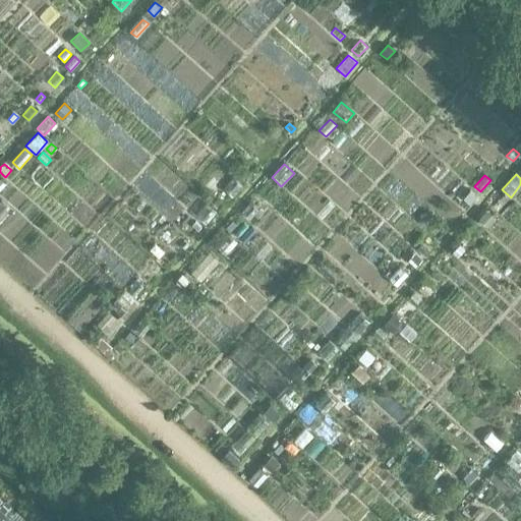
[(233,198),(243,187),(234,178),(224,188),(233,198)]
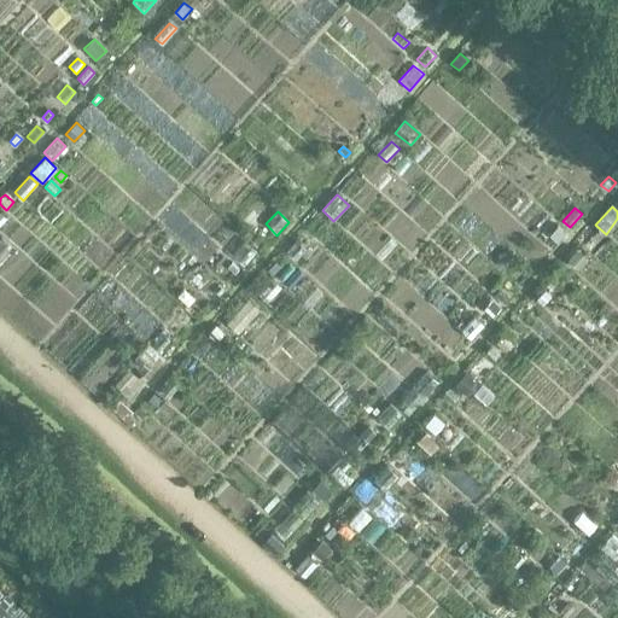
[(589,239),(598,229),(590,223),(582,232),(589,239)]
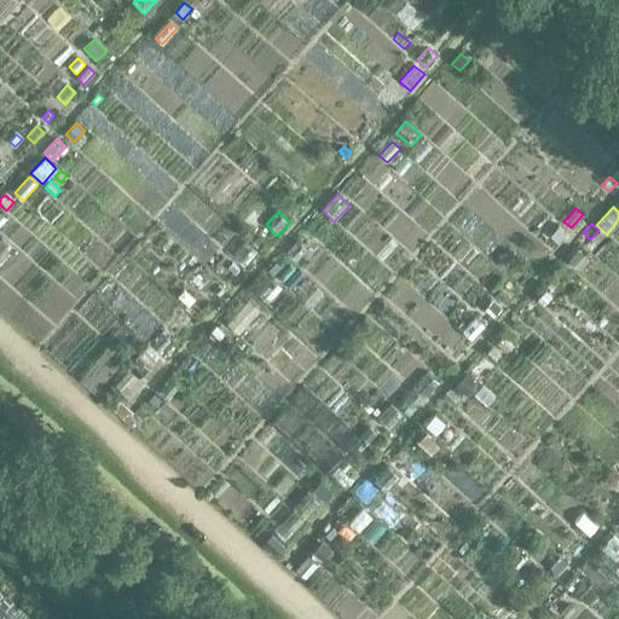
[(557,242),(567,232),(559,225),(550,236),(557,242)]
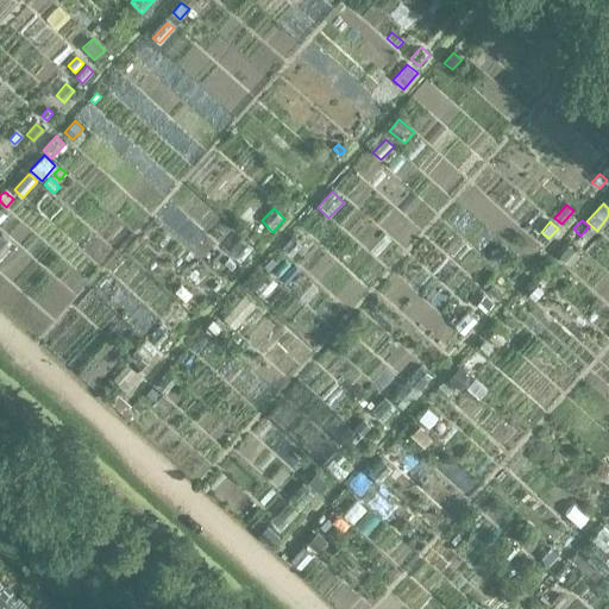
[(0,257),(13,243),(2,234),(0,237),(0,257)]
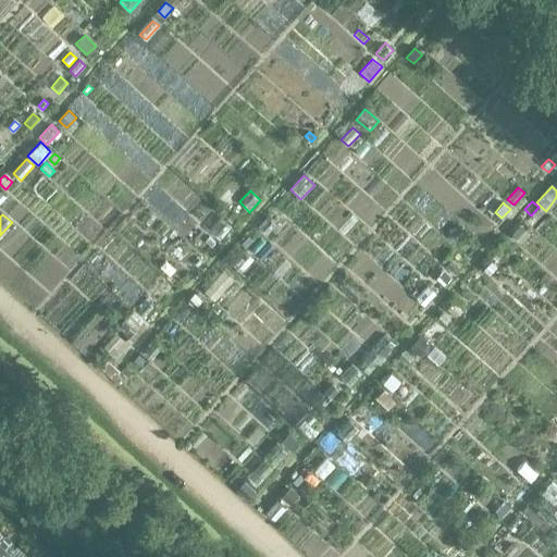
[(268,235),(276,224),(268,217),(259,227),(268,235)]
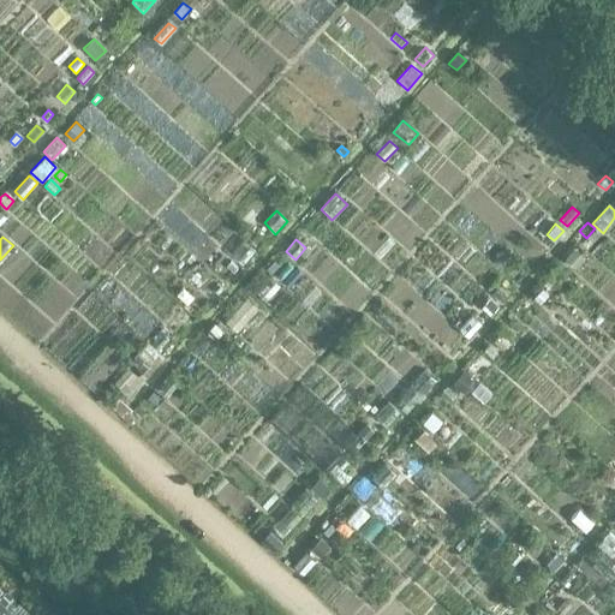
[(243,264),(256,249),(245,240),(232,255),(243,264)]
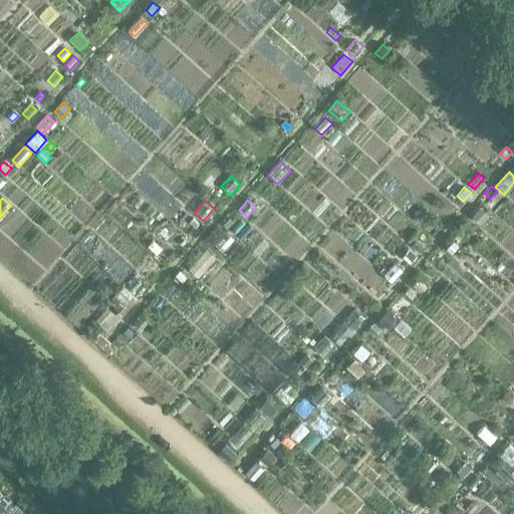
[(482,224),(489,216),(480,207),(472,216),(482,224)]
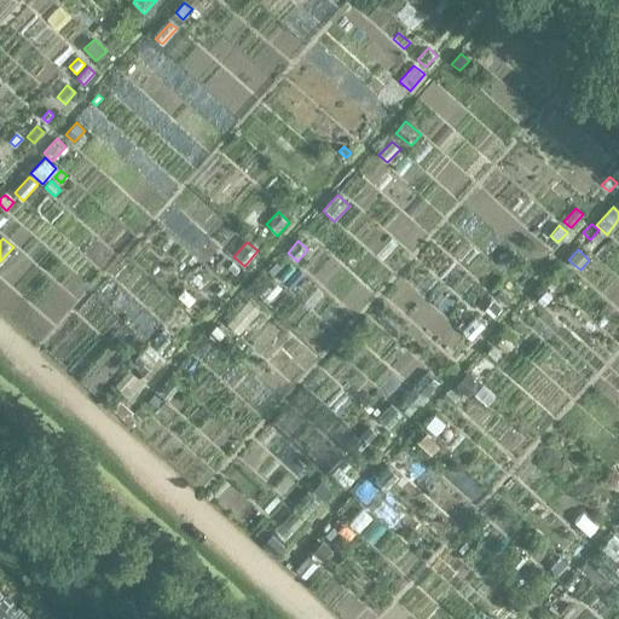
[(235,275),(239,270),(232,262),(227,267),(235,275)]
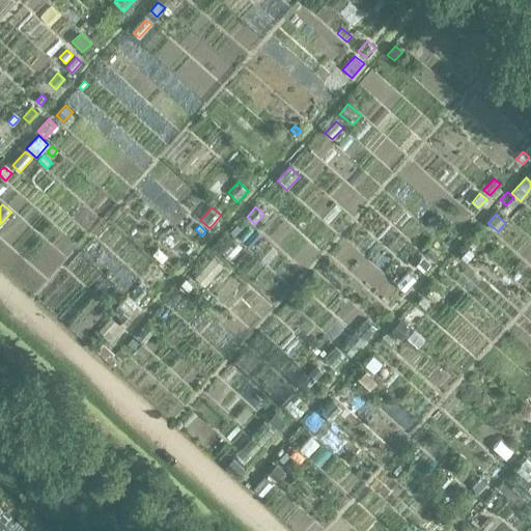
[(235,234),(242,228),(238,225),(231,231),(235,234)]
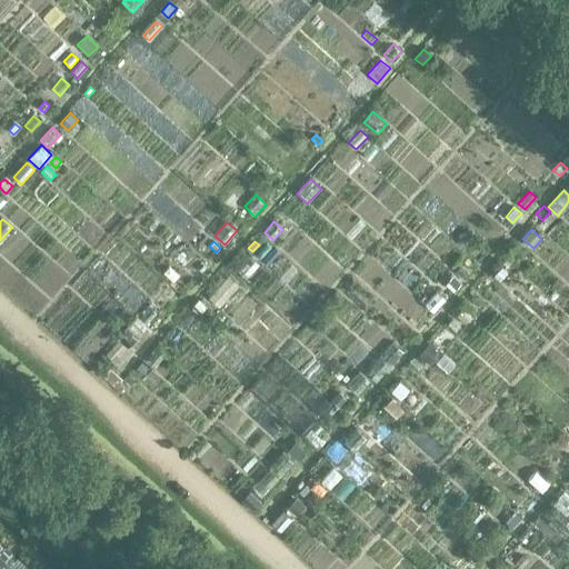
[(247,279),(259,265),(249,255),(236,269),(247,279)]
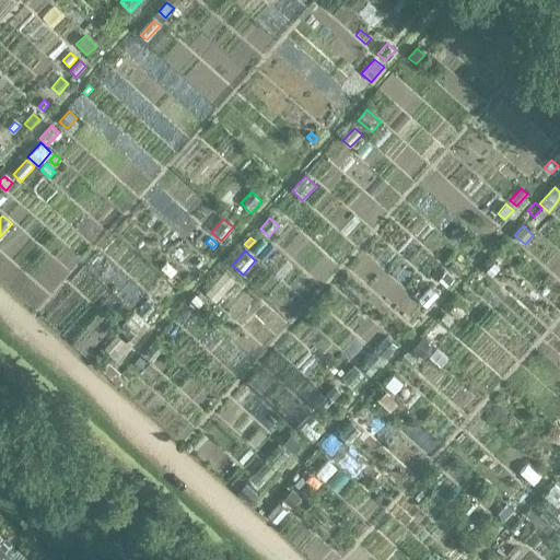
[(492,277),(500,268),(494,263),(487,271),(492,277)]
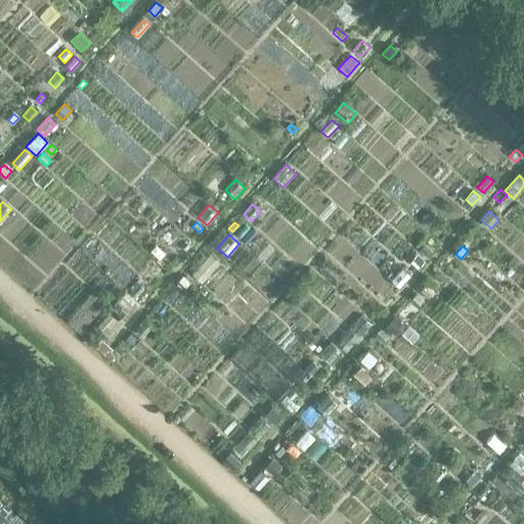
[(430,253),(423,247),(420,251),(426,256),(430,253)]
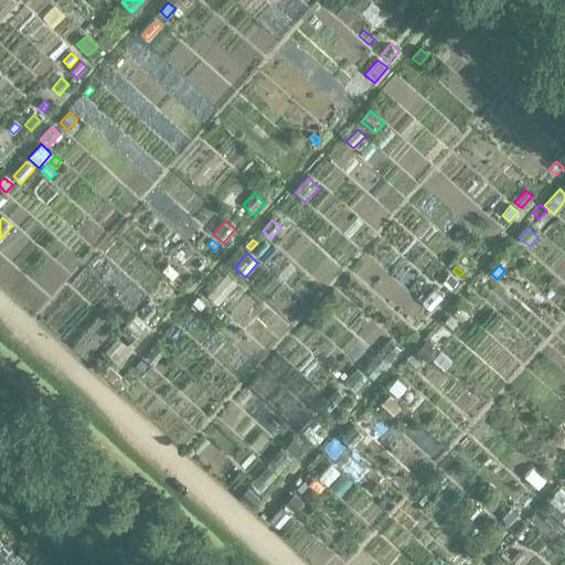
[(219,306),(238,285),(227,275),(208,297),(219,306)]
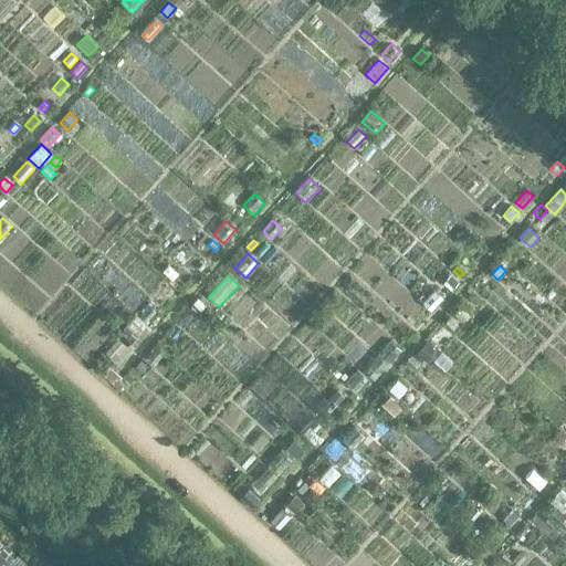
[(451,291),(459,283),(451,275),(443,283),(451,291)]
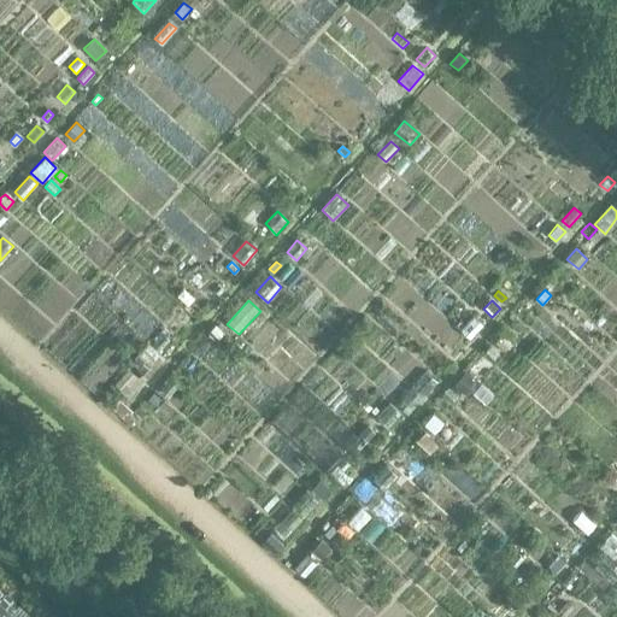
[(470,340),(485,324),(474,315),(459,330),(470,340)]
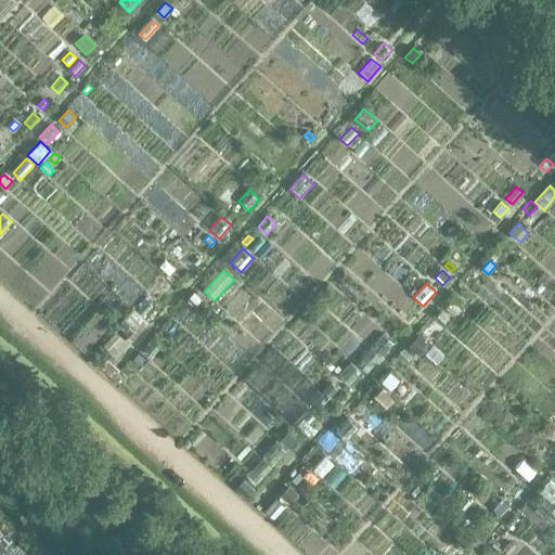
[(196,306),(202,299),(194,293),(189,298),(196,306)]
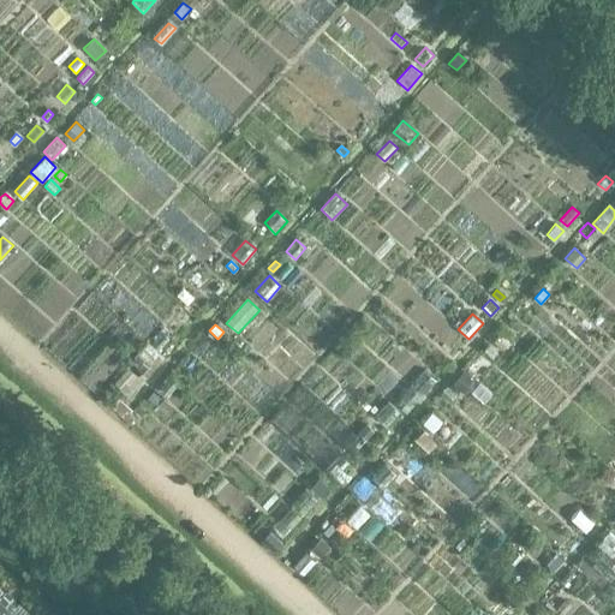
[(160,350),(169,338),(162,332),(151,344),(160,350)]
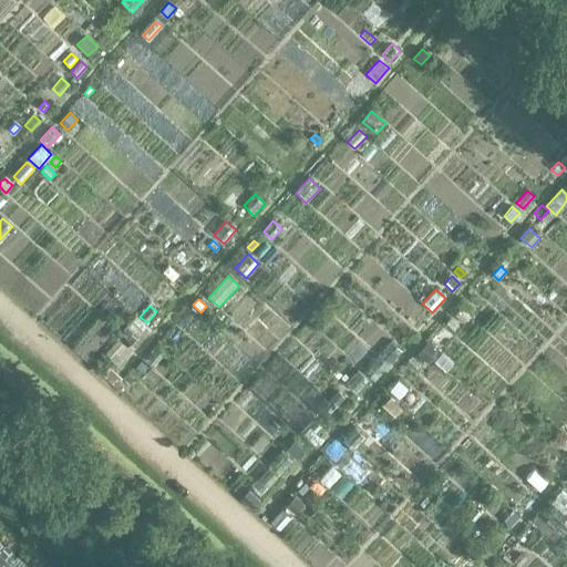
[(463,323),(471,316),(462,307),(454,315),(463,323)]
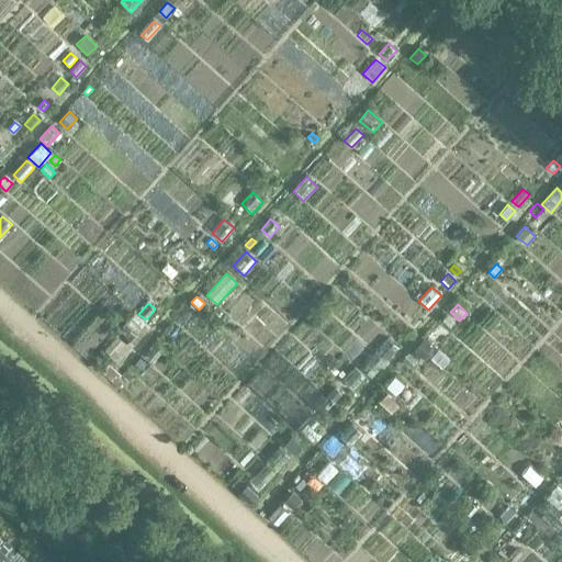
[(136,345),(150,327),(133,314),(119,332),(136,345)]
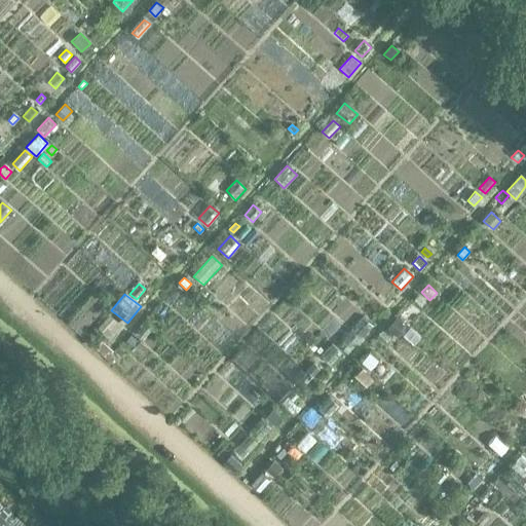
[(421,307),(426,302),(419,295),(414,300),(421,307)]
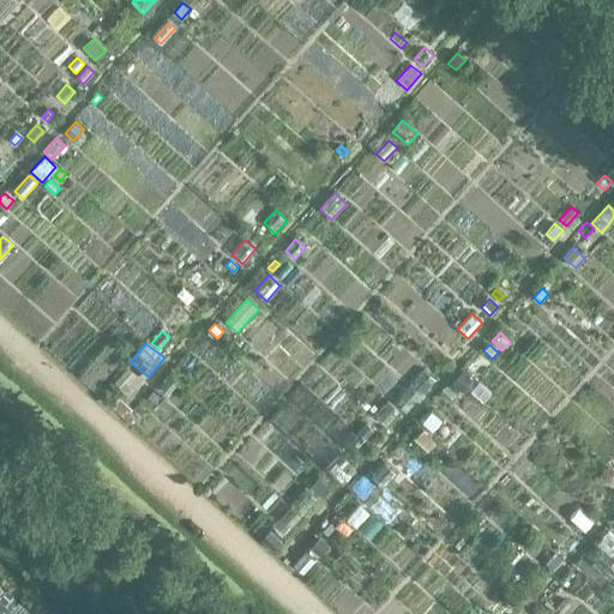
[(488,362),(476,350),(468,359),(481,371),(488,362)]
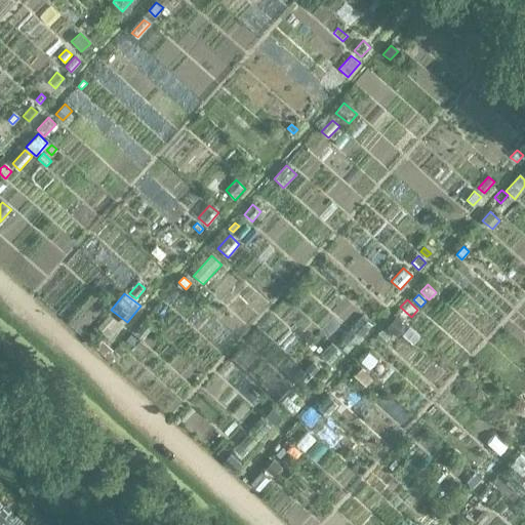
[(123,324),(110,314),(97,328),(111,339),(123,324)]
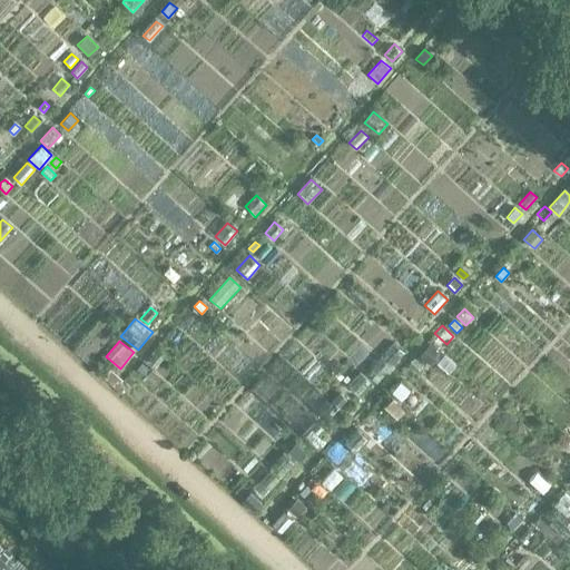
[(377,383),(404,353),(393,343),(366,373),(377,383)]
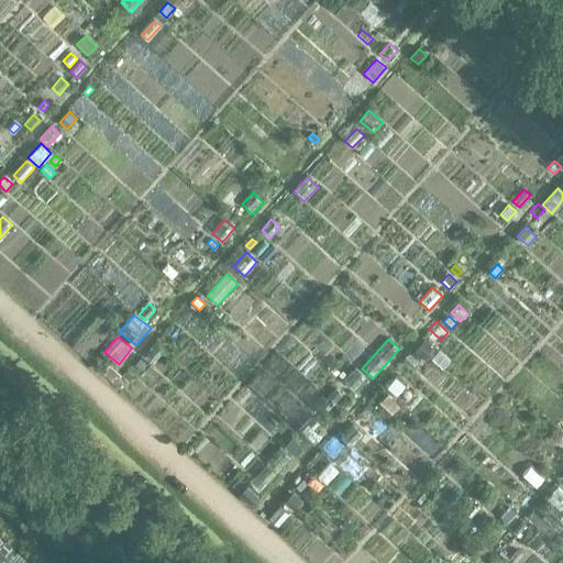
[(433,348),(424,340),(415,352),(423,360),(433,348)]
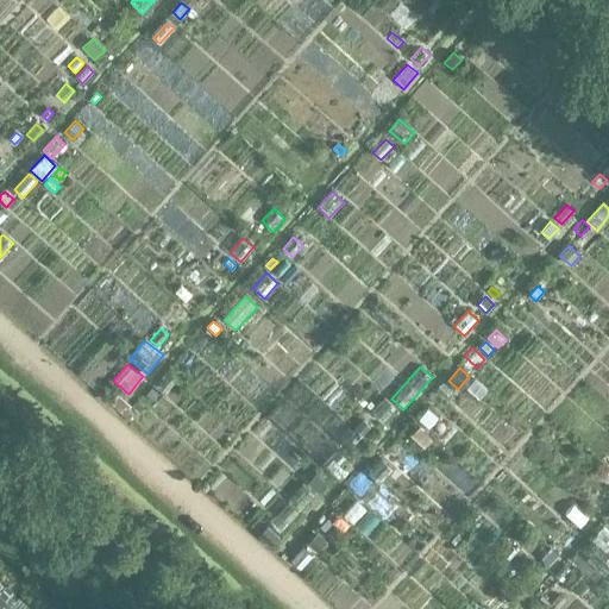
[(168,391),(177,380),(167,371),(157,383),(168,391)]
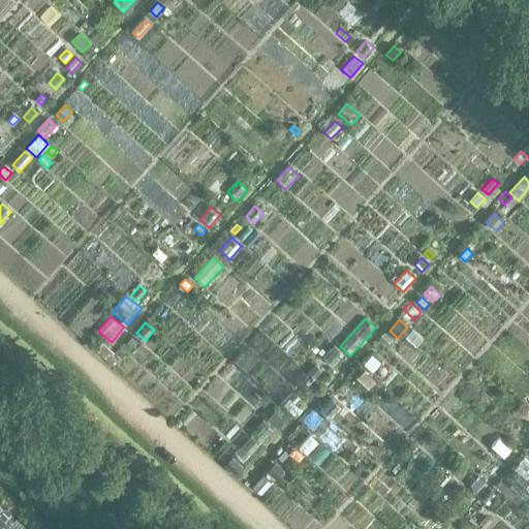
[(424,339),(412,330),(405,338),(416,347),(424,339)]
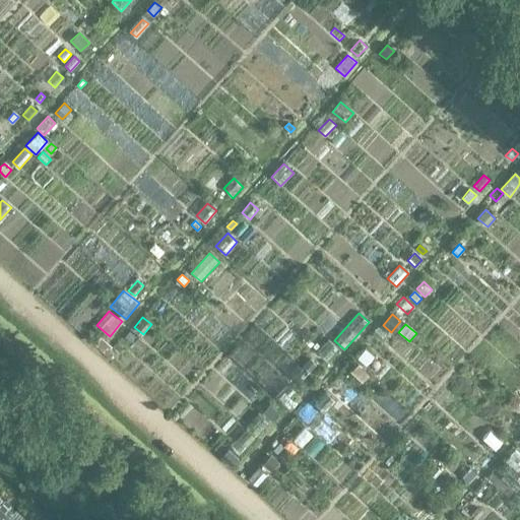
[(386,333),(379,326),(373,332),(380,339),(386,333)]
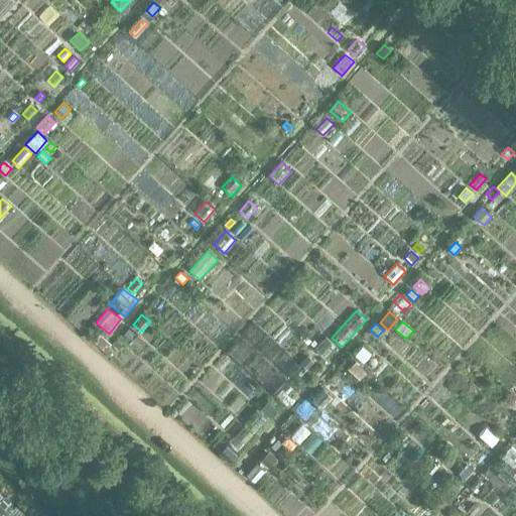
[(135,334),(129,329),(124,334),(130,340),(135,334)]
